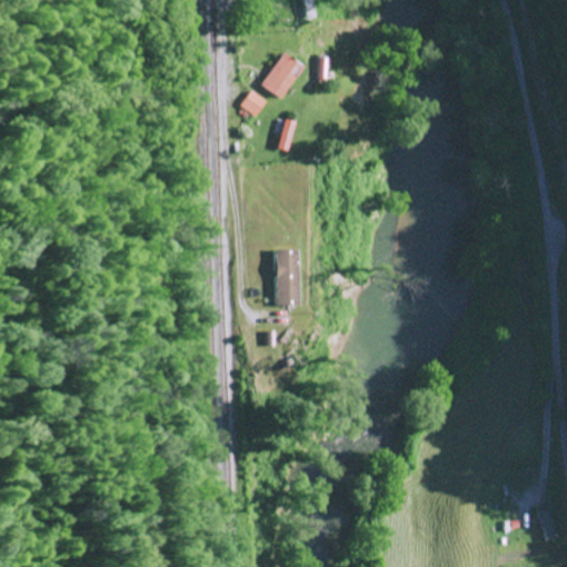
[(302,67),(284,53),(260,85),(280,99),(302,67)]
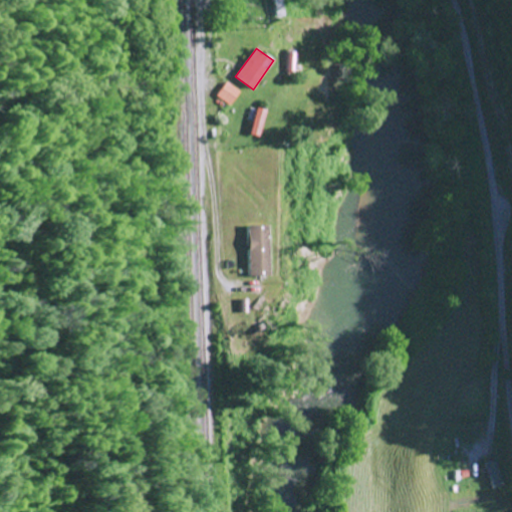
[(241,90),(227,81),(218,95),(232,104),(241,90)]
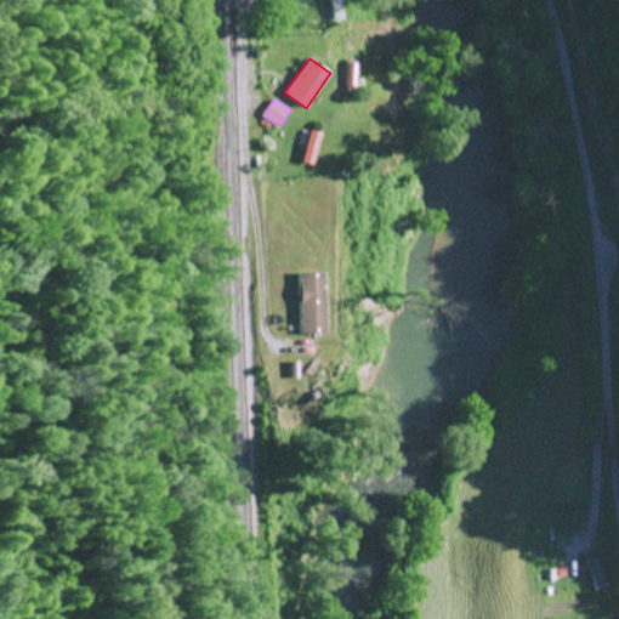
[(302,162),(314,165),(323,134),(312,130),(302,162)]
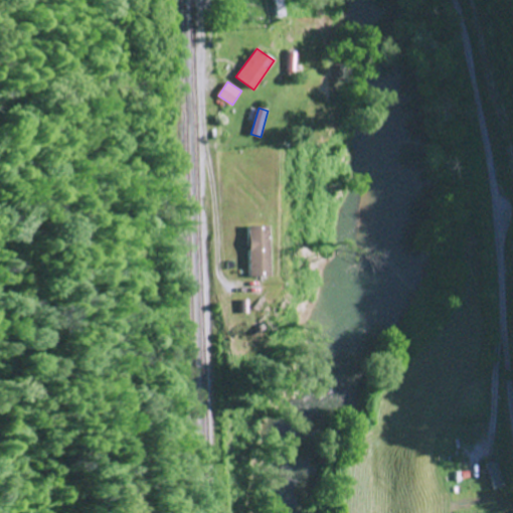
[(268,225),(248,226),(249,277),(270,276),(268,225)]
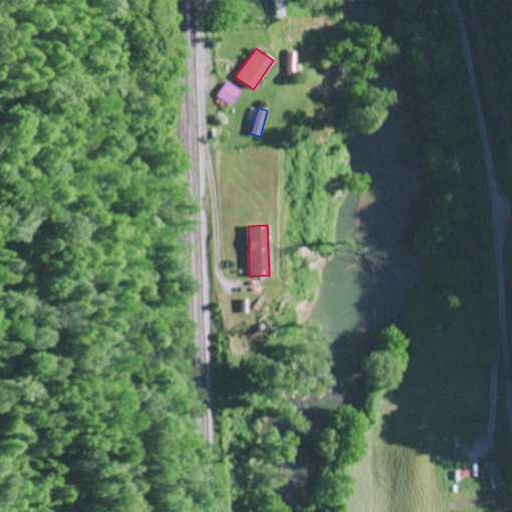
[(493,488),(506,485),(499,459),(487,463),(493,488)]
